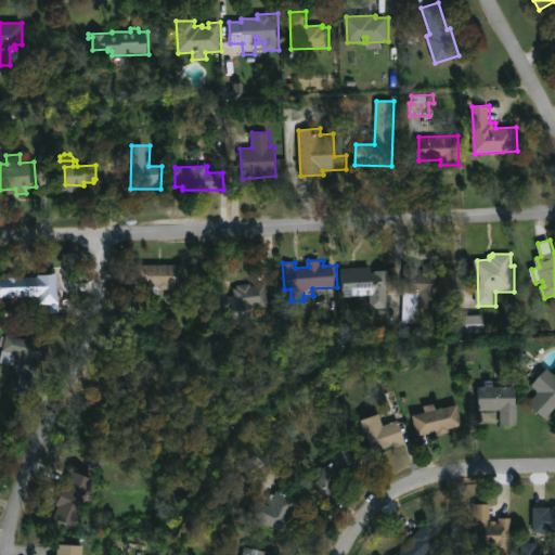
[(185,287),(170,287),(170,289),(159,289),(159,287),(139,287),(139,266),(185,266),(185,287)]
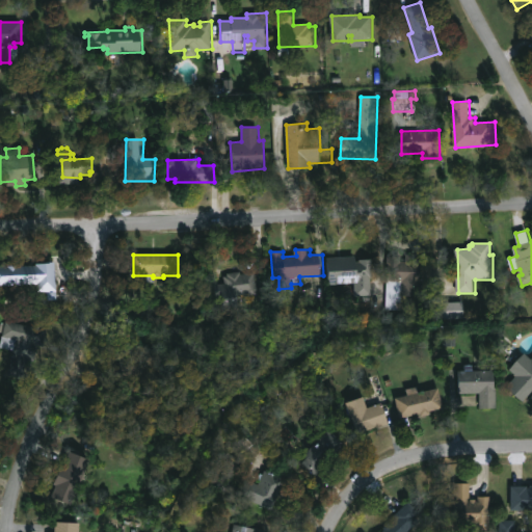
[(422,255),(422,271),(423,271),(421,296),(403,296),(403,311),(388,310),(389,257),(403,257),(403,262),(407,262),(407,255),(422,255)]
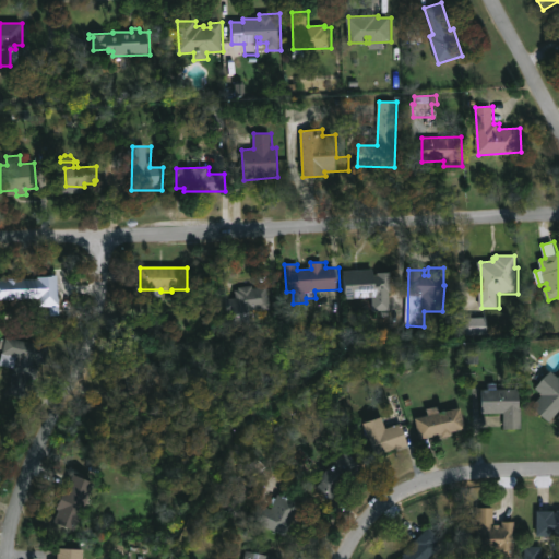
[(377,270),(377,275),(380,275),(379,273),(393,272),(394,292),(392,292),(392,310),(376,311),(375,298),(351,299),(349,296),(346,296),(345,271),(377,270)]
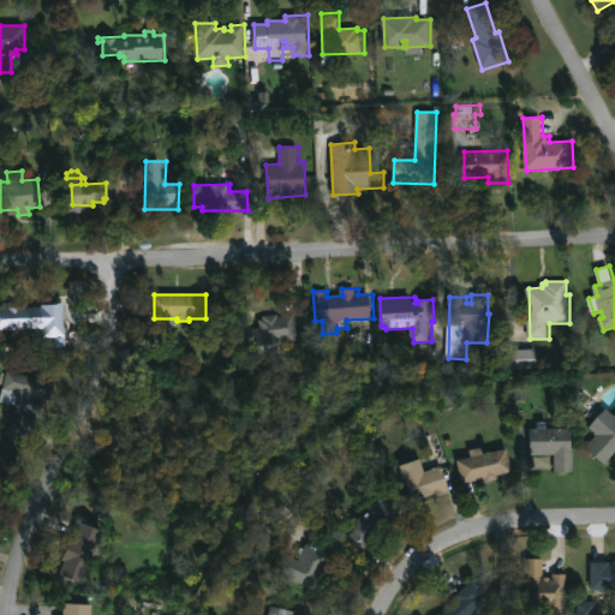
[(0,329),(42,329),(42,338),(64,338),(64,305),(0,306),(0,329)]
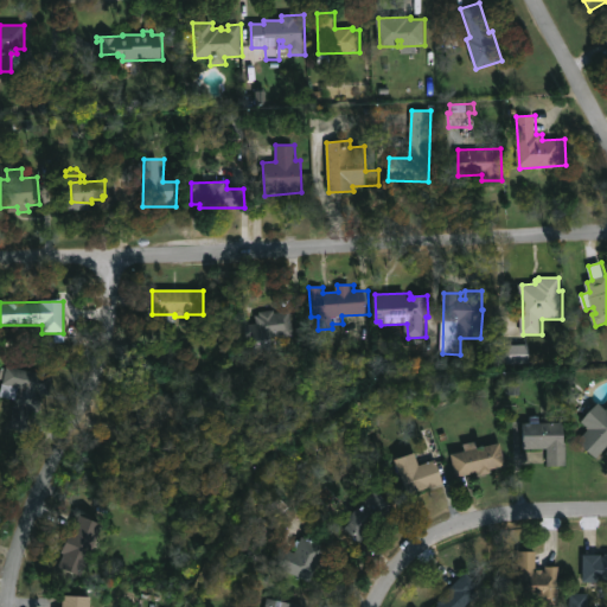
[(276,311),(276,313),(293,311),(296,338),(273,340),(275,357),(259,359),(255,336),(260,334),(257,315),(261,315),(261,312),(276,311)]
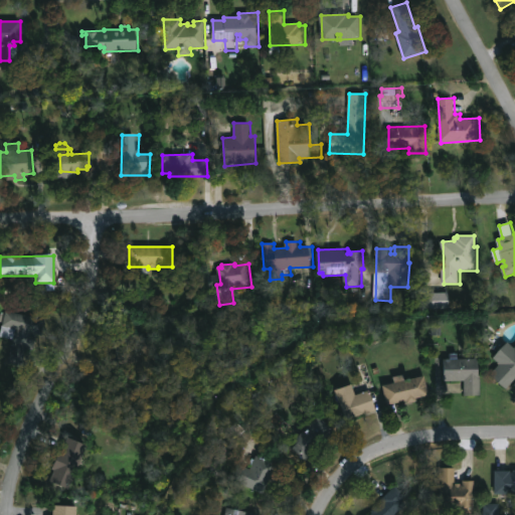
[(452,309),(432,310),(431,293),(451,292),(452,309)]
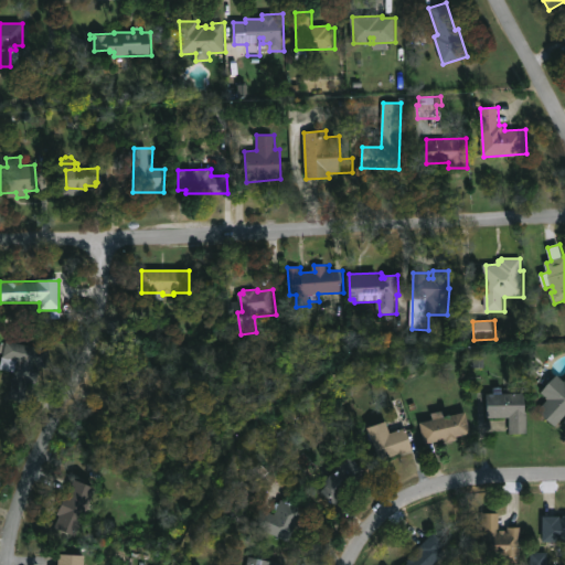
[(7,341),(51,351),(46,369),(42,368),(38,385),(31,384),(27,404),(9,400),(14,373),(0,370),(4,354),(0,353),(2,342),(7,343),(7,341)]
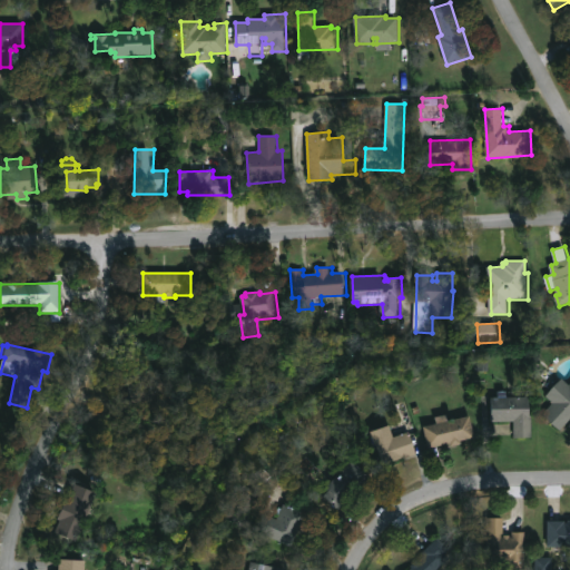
[(569,421),(561,431),(543,414),(553,404),(547,397),(563,379),(569,384),(569,421)]
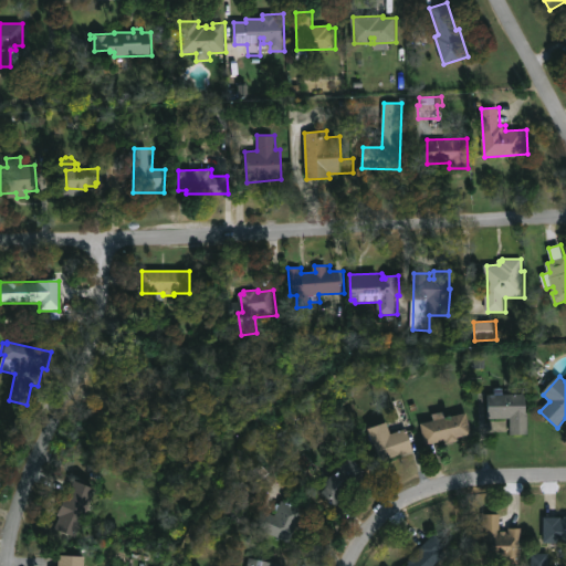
[(504,388),(504,394),(530,394),(530,436),(512,436),(512,419),(490,419),(489,395),(496,395),(496,388),(504,388)]
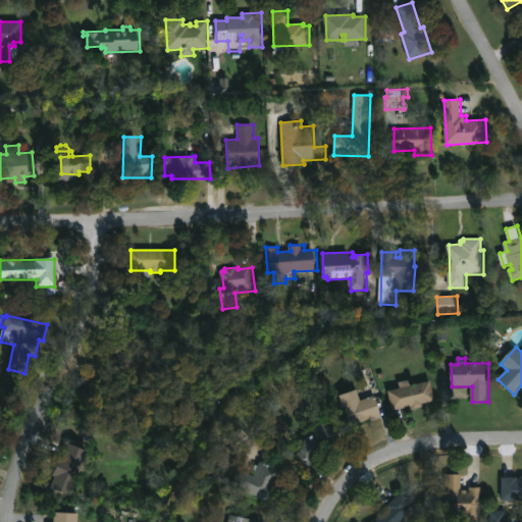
[(411,379),(412,385),(431,381),(435,401),(422,404),(423,407),(414,409),(413,407),(394,411),(388,392),(401,388),(400,382),(411,379)]
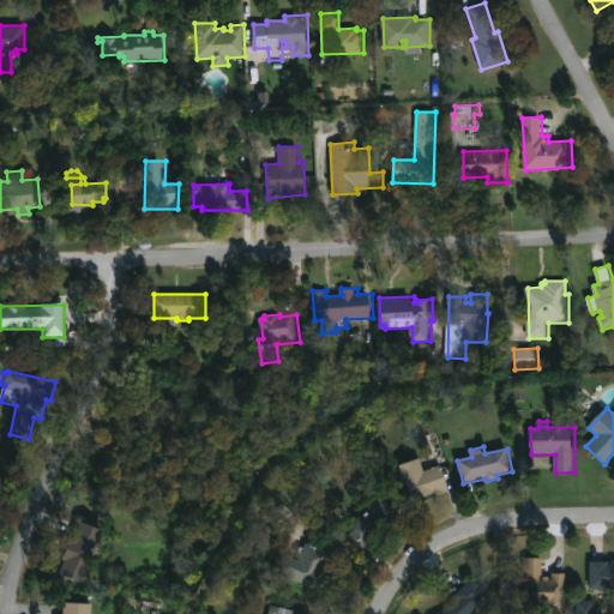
[(421,458),(425,470),(441,465),(450,488),(410,503),(397,467),(421,458)]
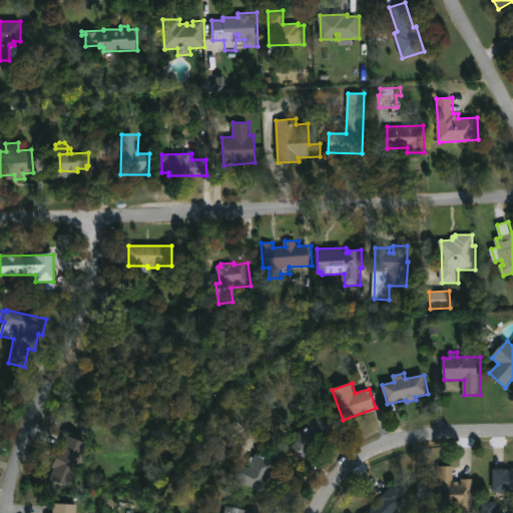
[(337,433),(329,440),(326,437),(320,443),(326,449),(318,458),(312,452),(306,458),(295,448),(299,444),(295,439),(318,415),(337,433)]
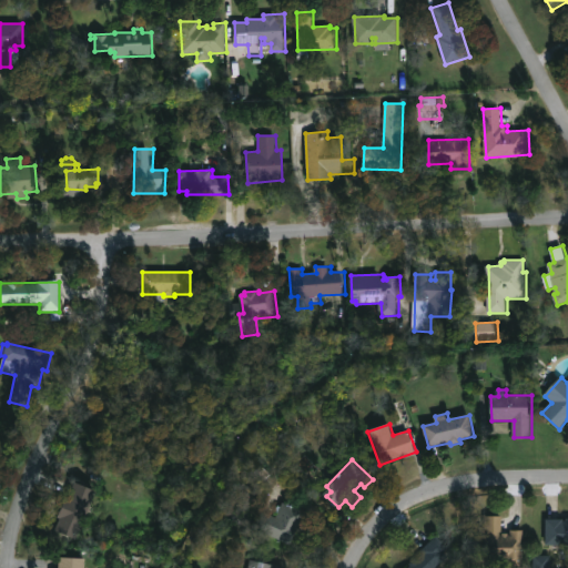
[(97,492),(77,539),(56,530),(61,517),(59,516),(67,496),(70,497),(75,483),(97,492)]
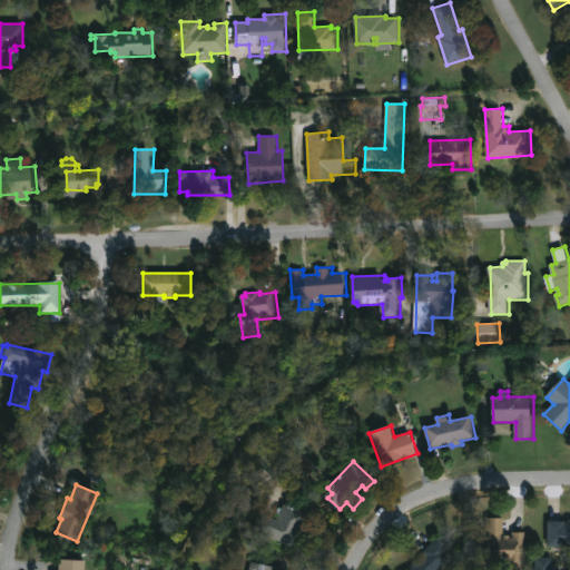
[(286,501),(304,510),(303,512),(306,514),(293,546),(258,531),(266,512),(278,518),(281,513),(277,512),(281,505),(283,507),(286,501)]
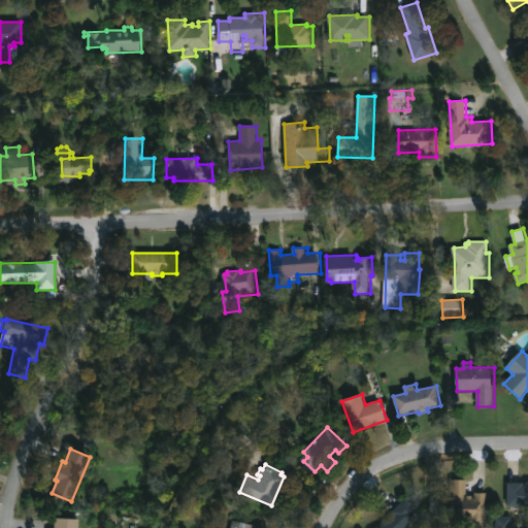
[(466,494),(466,497),(468,497),(468,495),(473,495),(473,497),(475,497),(475,492),(488,492),(488,527),(469,527),(469,520),(466,520),(466,523),(463,523),(463,520),(452,520),(452,477),(467,477),(467,494),(466,494)]
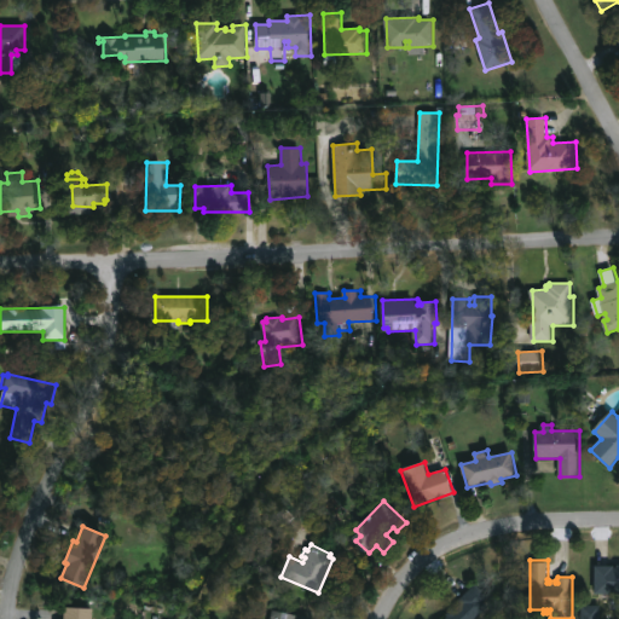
[(618,597),(614,597),(614,593),(596,593),(597,563),(615,563),(615,566),(618,566),(618,597)]
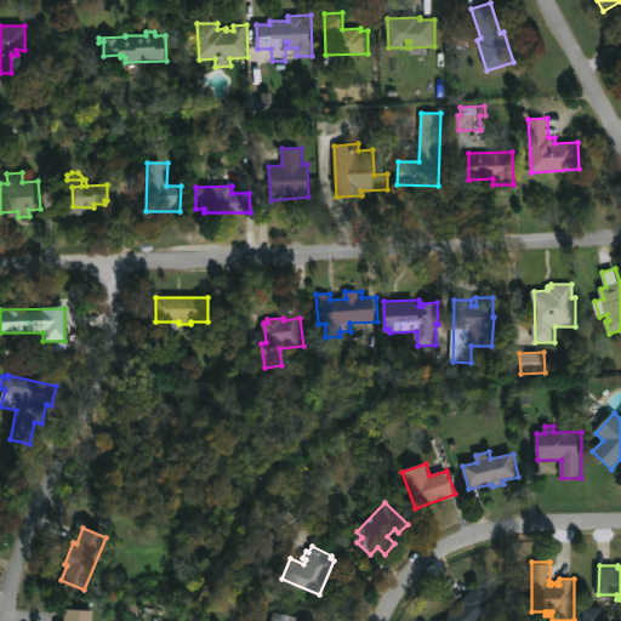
[(491,608),(479,620),(445,620),(456,609),(457,610),(463,604),(461,602),(478,585),(491,598),(486,603),(491,608)]
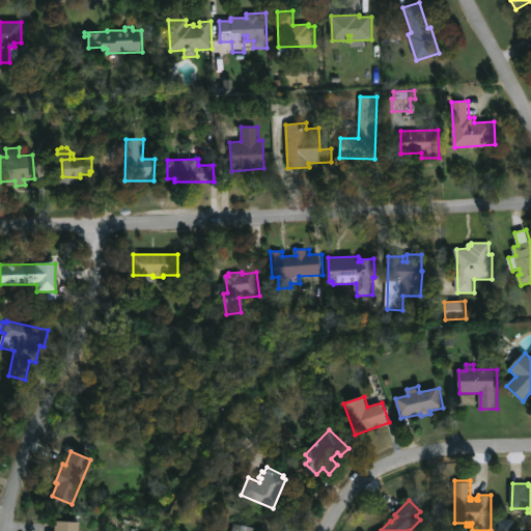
[(81,521),(80,530),(55,530),(56,519),(81,521)]
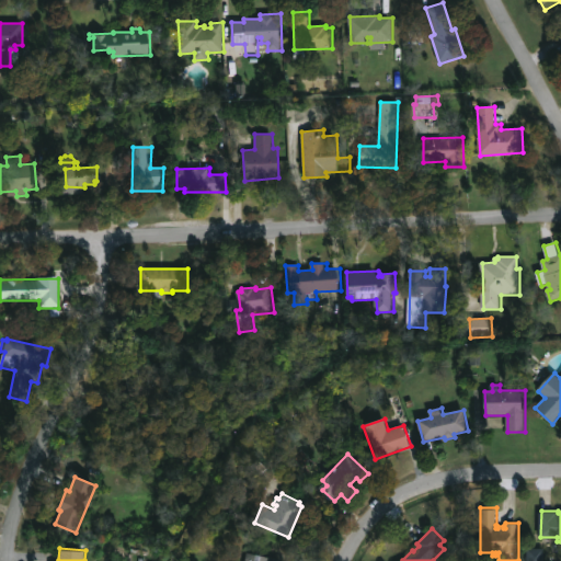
[(542,560),(542,548),(526,549),(526,560),(542,560)]
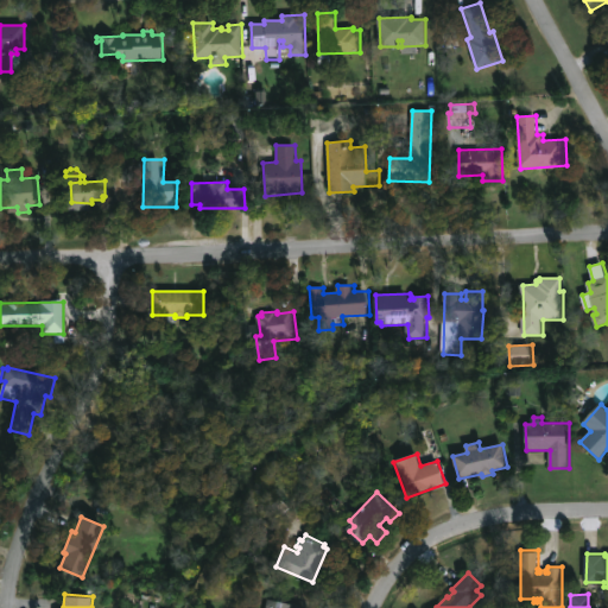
[(303,606),(302,607),(267,607),(271,597),(303,606)]
